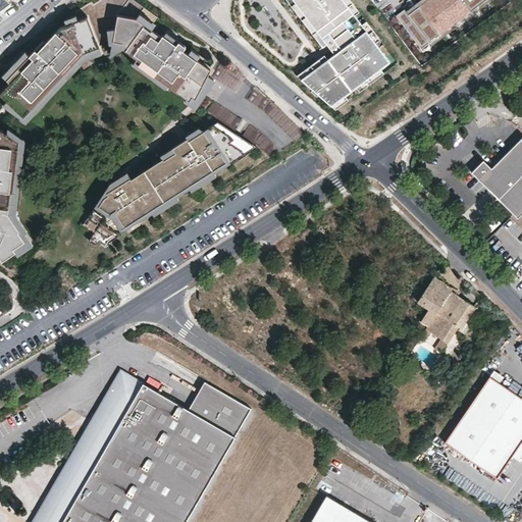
[(392,60),(345,0),(294,0),(336,53),(303,80),(334,105),(392,60)]
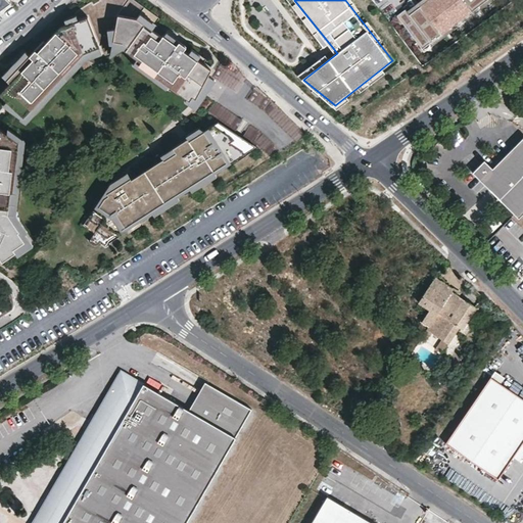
[(463,18),(485,0),(427,0),(410,13),(407,10),(406,9),(396,15),(422,49),(430,42),(452,26),(463,18)]
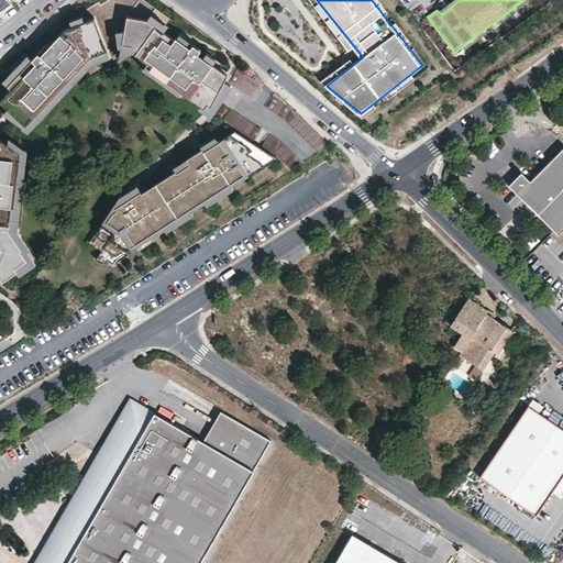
[(441,14),(460,0),(452,0),(438,11),(441,14)]
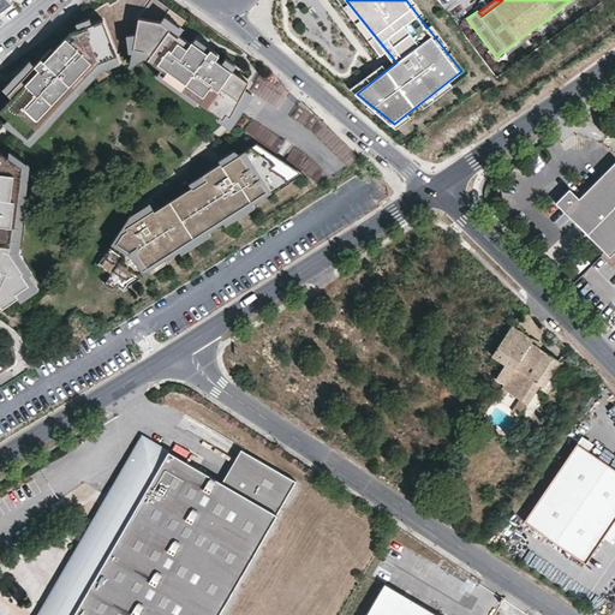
[(571,0),(544,22),(547,25),(579,0),(571,0)]
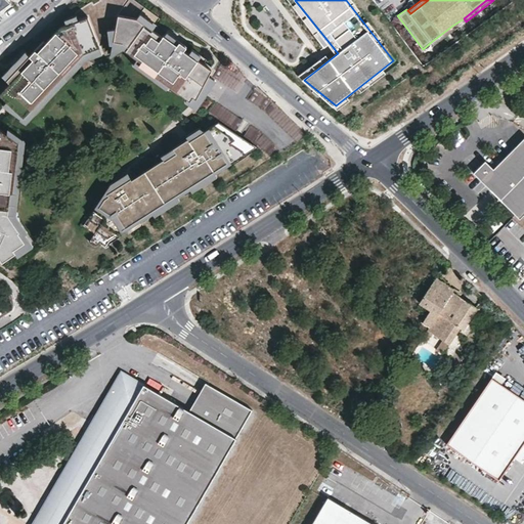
[(137,17),(153,29),(156,25),(140,13),(137,17)]
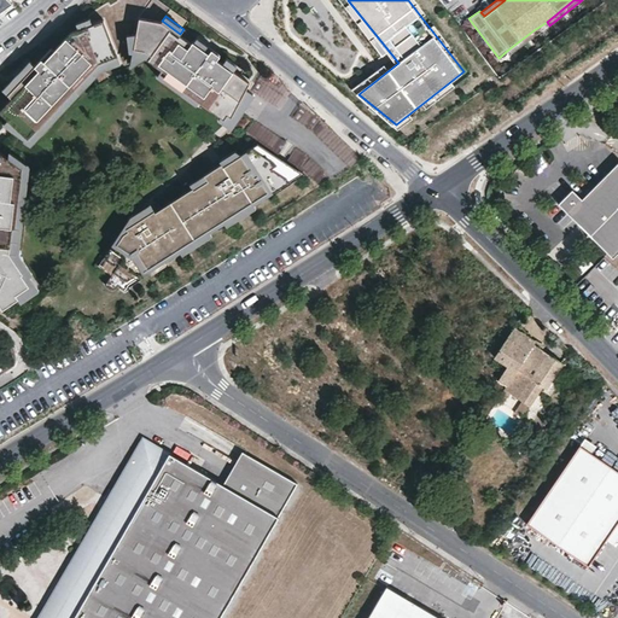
[(92,23),(89,17),(75,23),(77,29),(92,23)]
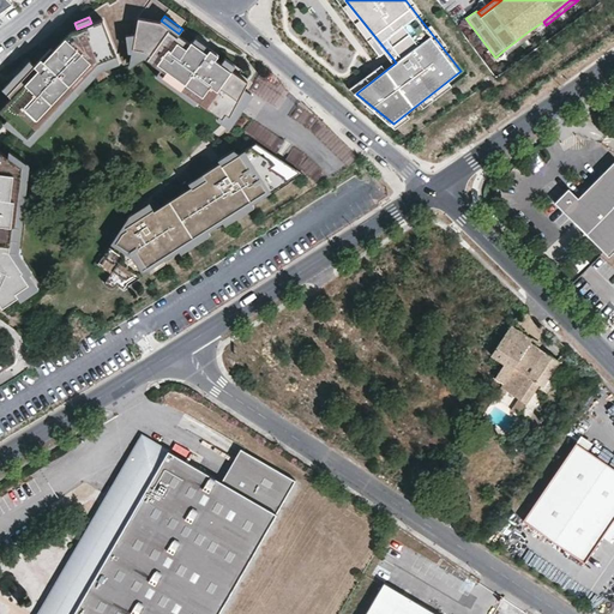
[(226,112),(230,114),(245,88),(248,80),(233,70),(236,65),(218,53),(215,58),(206,52),(210,47),(196,37),(192,41),(191,40),(190,42),(179,34),(161,20),(138,17),(136,32),(133,48),(144,49),(150,54),(148,59),(161,68),(166,72),(163,74),(198,100),(218,114),(222,116),(226,112)]
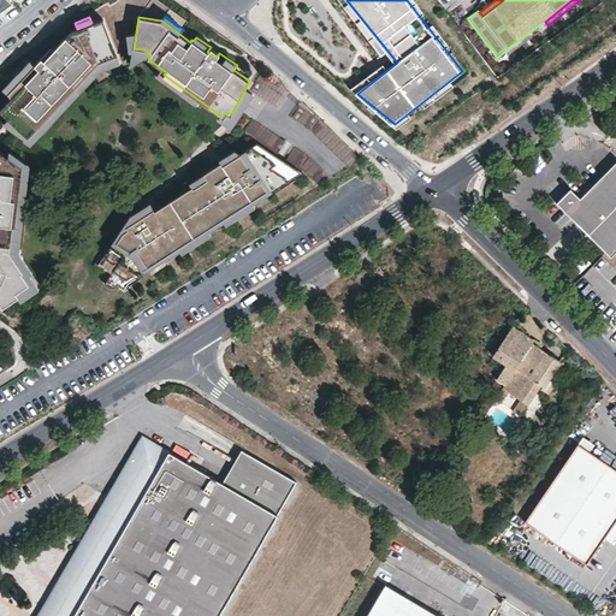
[(0,110),(7,118),(28,136),(98,63),(117,54),(102,18),(92,23),(77,29),(70,31),(53,49),(43,59),(41,57),(35,64),(30,69),(25,65),(18,72),(23,77),(7,93),(11,96),(0,108),(0,110)]
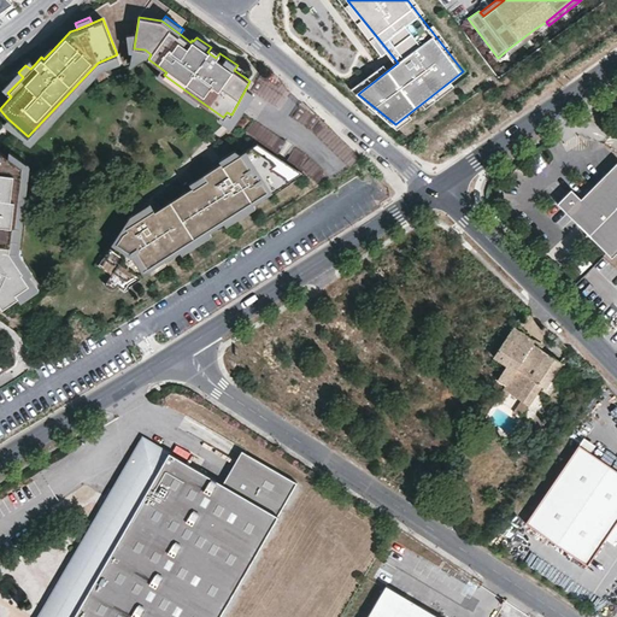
[(511,53),(536,34),(533,30),(507,50),(511,53)]
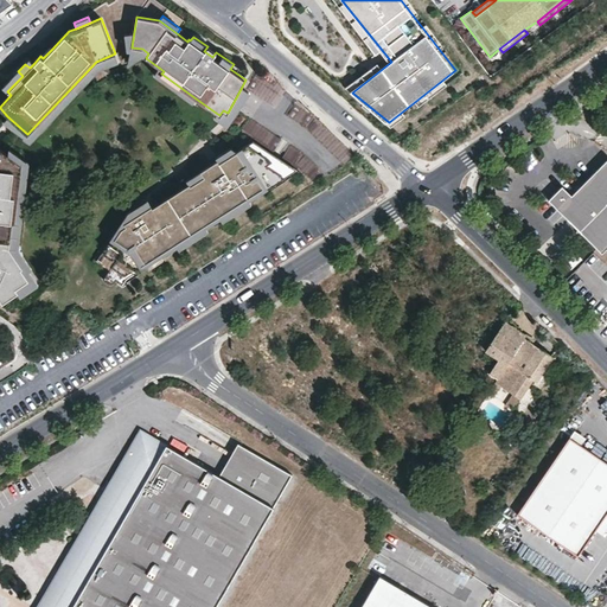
[(142,56),(146,58),(148,53),(142,49),(132,48),(134,32),(125,34),(127,51),(131,51),(127,66),(142,56)]
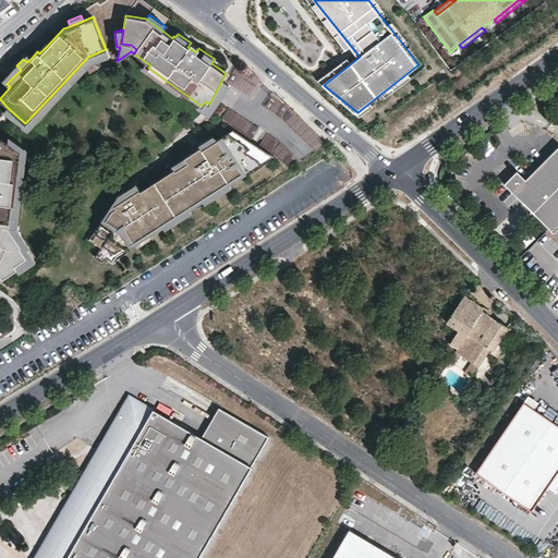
[(39,53),(48,45),(46,43),(37,51),(39,53)]
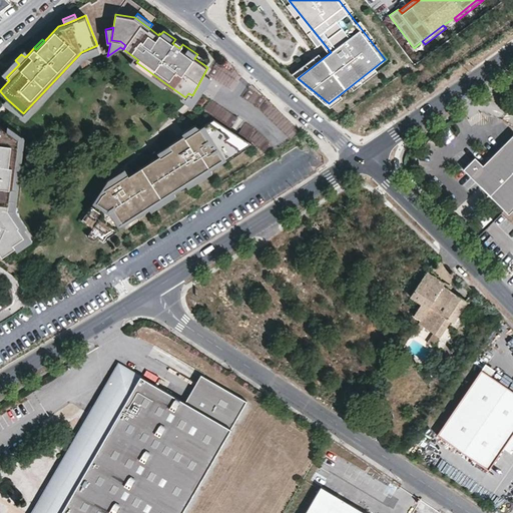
[(99,51),(97,45),(81,52),(23,113),(6,98),(3,102),(20,114),(19,115),(26,118),(83,58),(99,51)]
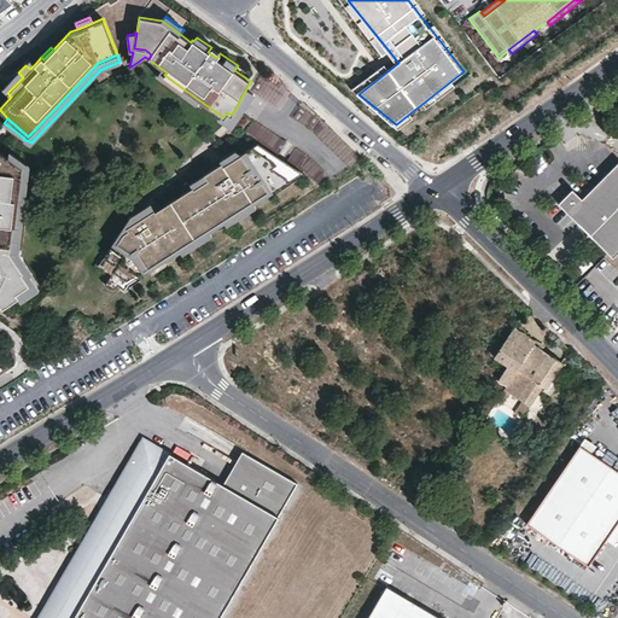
[(292,89),(267,68),(251,91),(254,92),(254,93),(278,110),(292,89)]
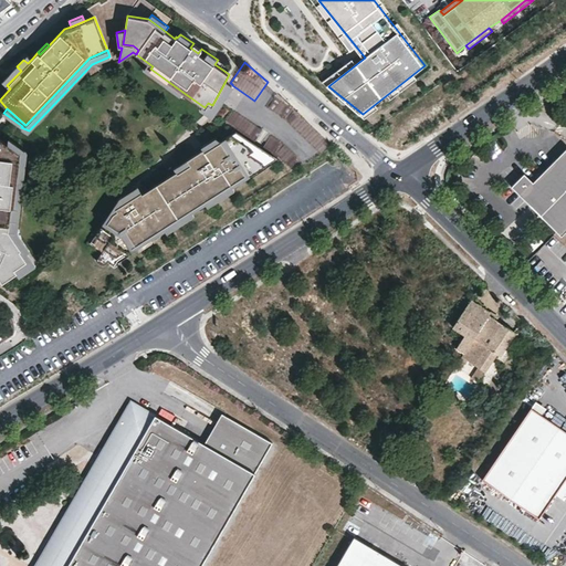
[(153,66),(148,63),(144,70),(180,95),(182,92),(150,69),(153,66)]
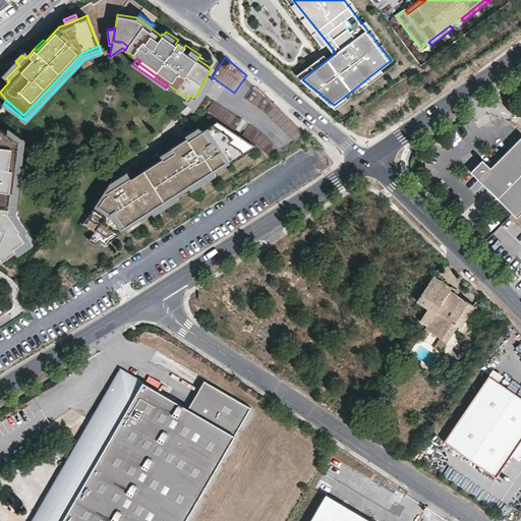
[(19,65),(15,61),(2,74),(6,78),(19,65)]
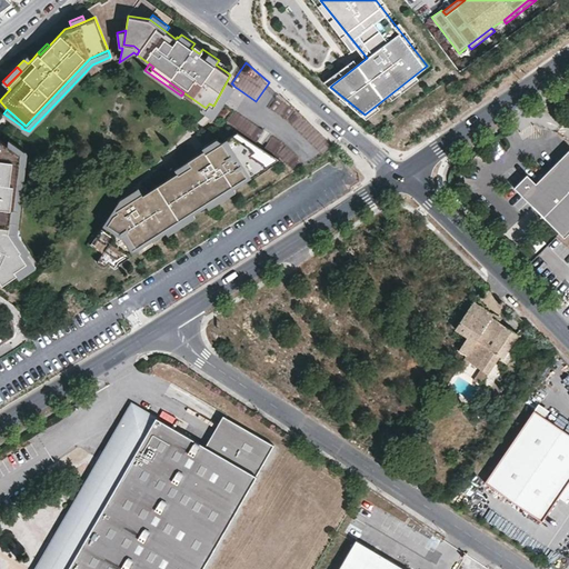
[(231,83),(227,81),(213,106),(209,103),(206,108),(202,106),(201,109),(216,119),(233,86),(233,85),(231,83)]
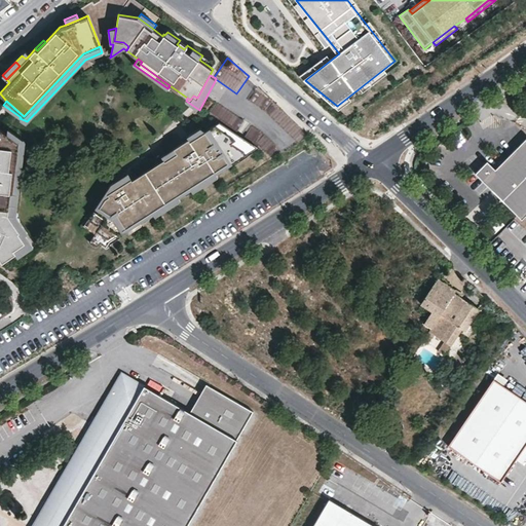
[(265,112),(271,101),(255,90),(249,101),(265,112)]
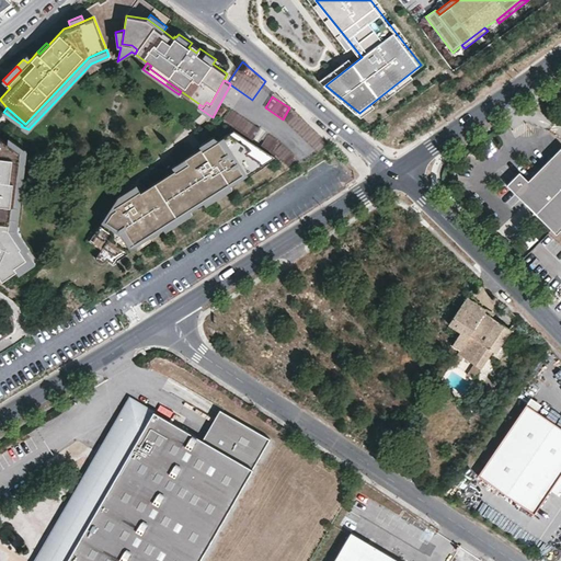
[(325,142),(289,107),(283,119),(317,152),(325,142)]
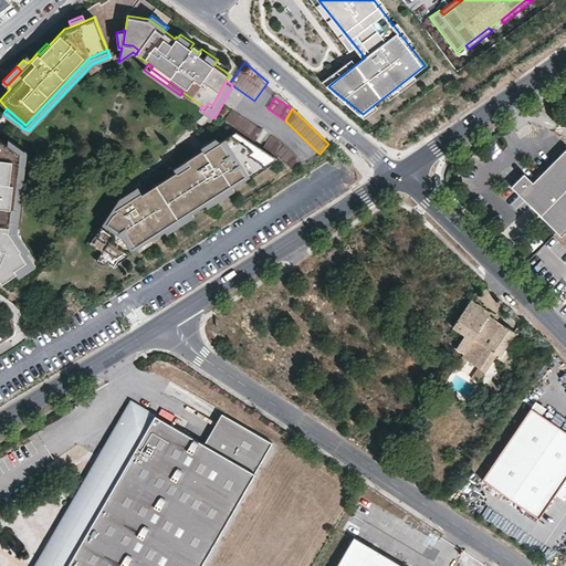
[(255,142),(263,129),(233,111),(227,122),(255,142)]
